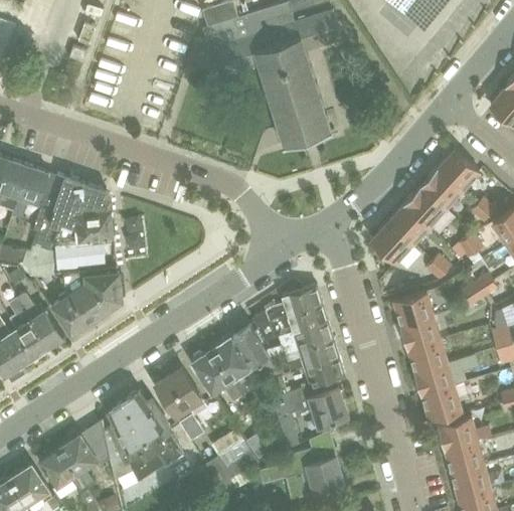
[(232,1),(201,11),(206,27),(237,17),(232,1)]
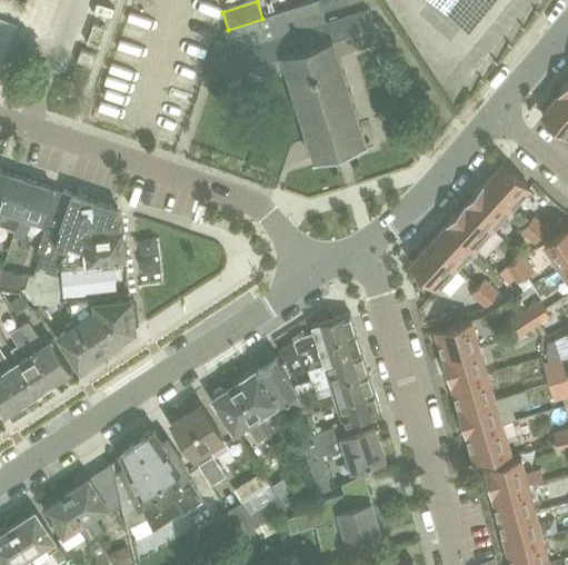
[(228,30),(223,32),(230,56),(240,88),(286,73),(312,160),(309,161),(310,164),(332,157),(346,152),(368,146),(368,144),(365,145),(337,57),(377,45),(367,12),(324,26),(321,15),(317,3),(285,13),(262,20),(228,30)]
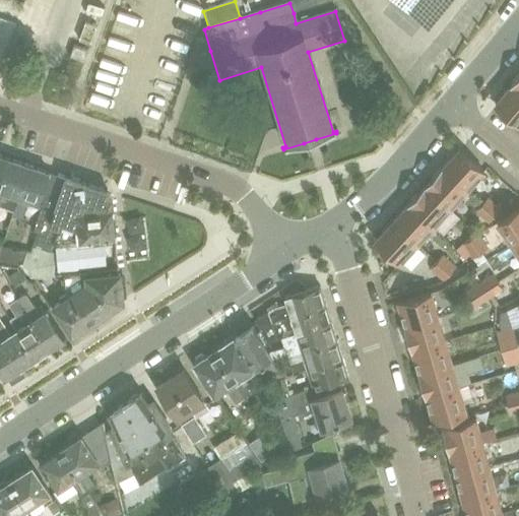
[(0,49),(5,52),(14,26),(0,20),(0,49)]
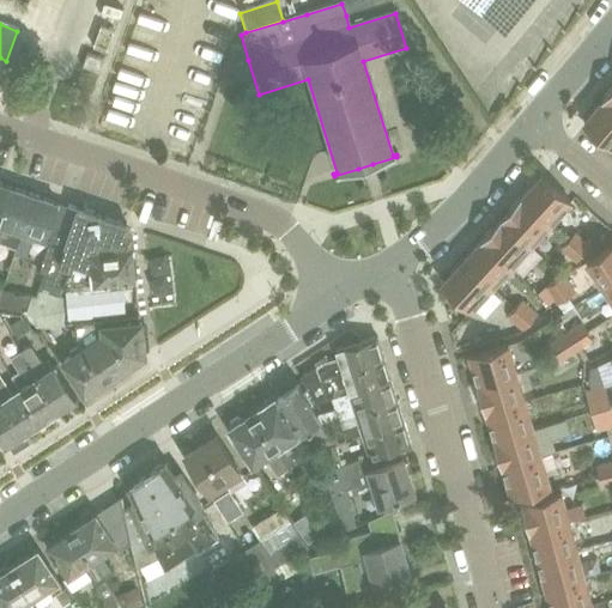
[(100,29),(92,49),(105,54),(113,34),(100,29)]
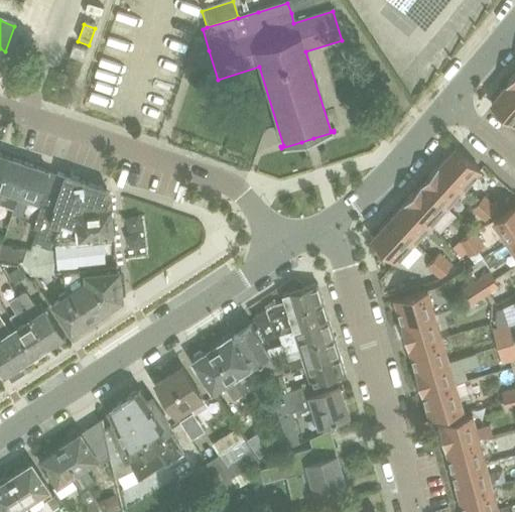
[(69,58),(83,64),(86,52),(73,48),(69,58)]
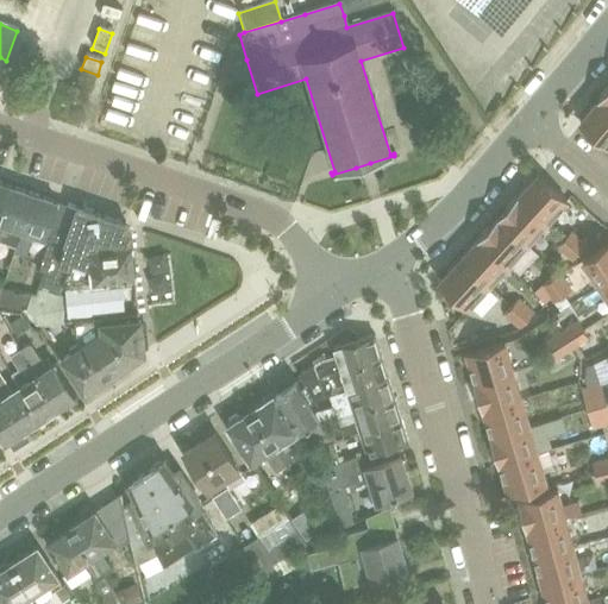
[(607,88),(597,101),(607,109),(607,88)]
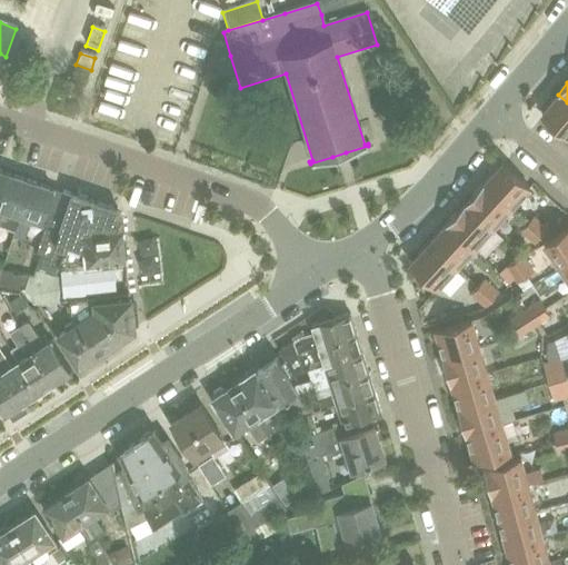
[(567,102),(558,95),(557,96),(558,97),(541,117),(567,139),(567,102)]
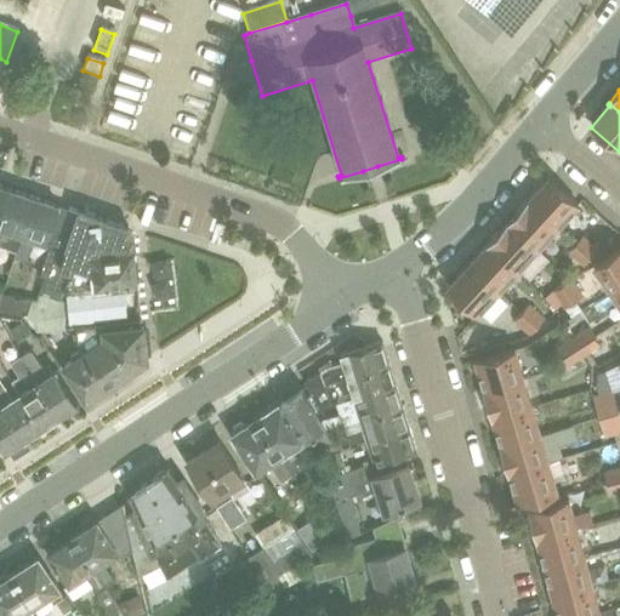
[(578,209),(547,181),(528,203),(527,201),(525,203),(556,232),(578,209)]
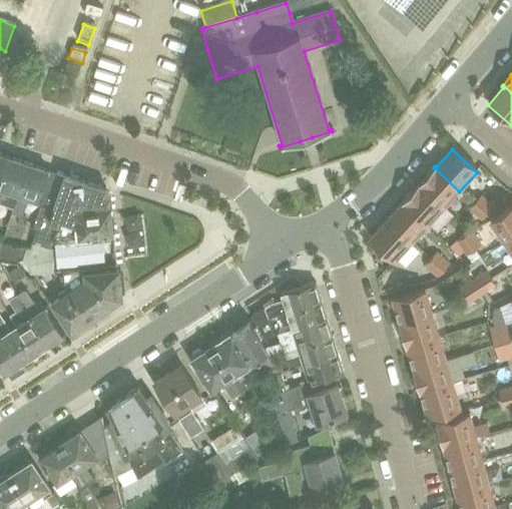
[(0,205),(15,211),(29,166),(7,158),(0,178),(0,205)]
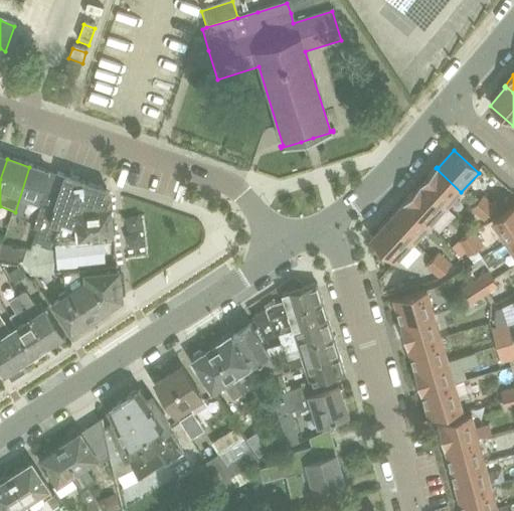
[(27,201),(30,202),(38,204),(49,173),(29,167),(15,212),(14,216),(21,219),(27,201)]
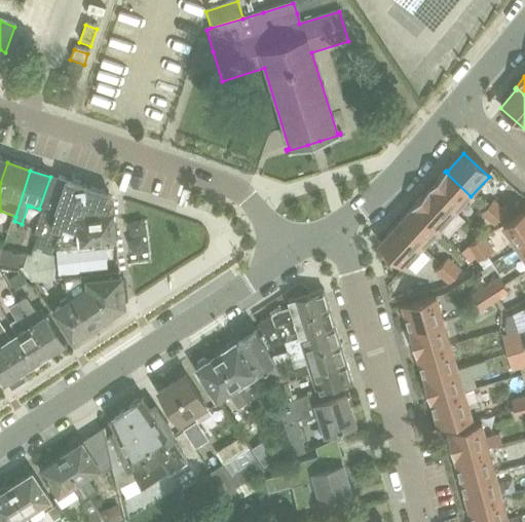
[(445,172),(428,190),(454,214),(471,196),(445,172)]
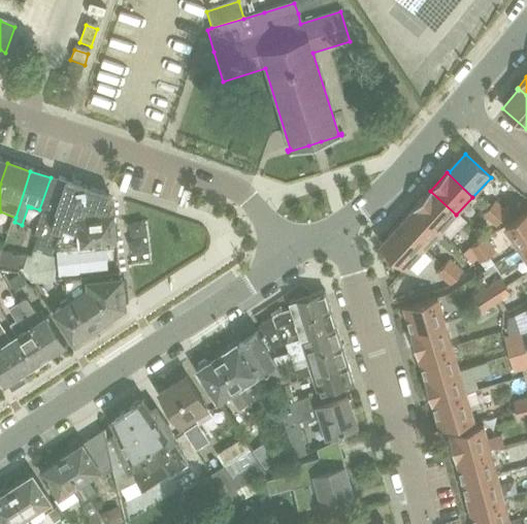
[(108,197),(51,177),(39,209),(43,211),(34,238),(38,240),(33,254),(52,260),(55,252),(80,247),(118,241),(112,202),(108,197)]
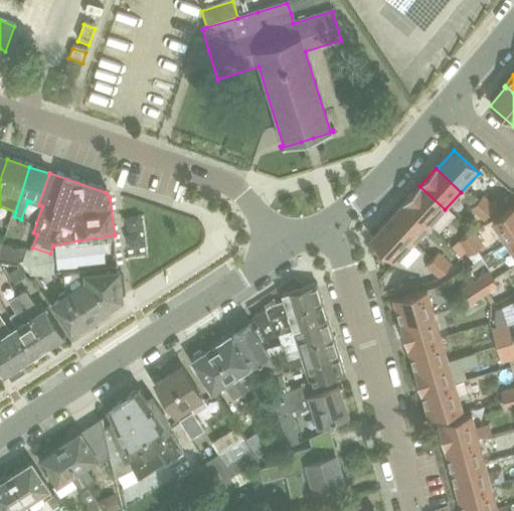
[(429,227),(445,209),(419,186),(402,204),(429,227)]
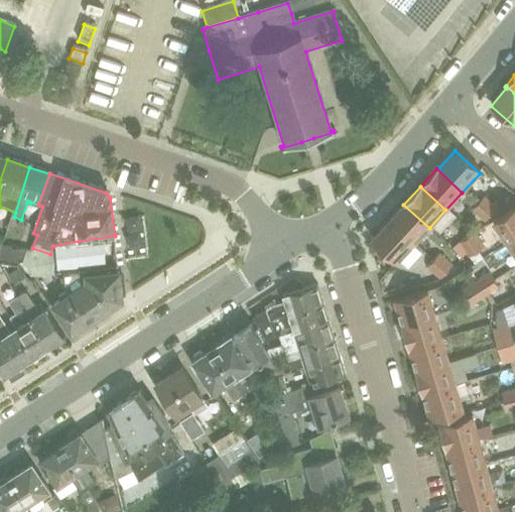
[(483,199),(477,206),(490,217),(496,211),(483,199)]
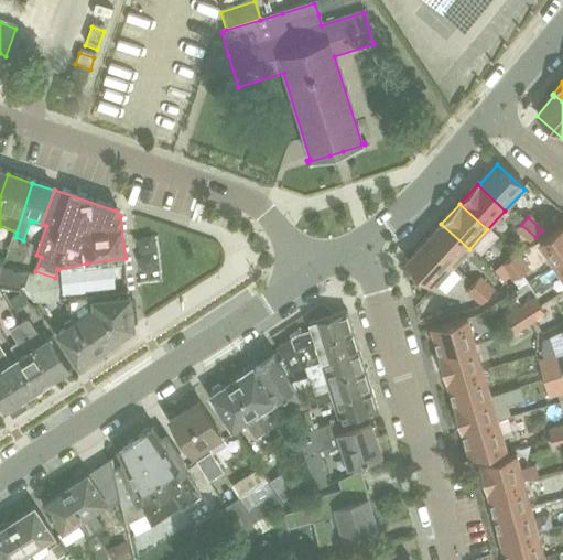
[(442,225),(424,244),(452,269),(469,249),(441,224),(442,225)]
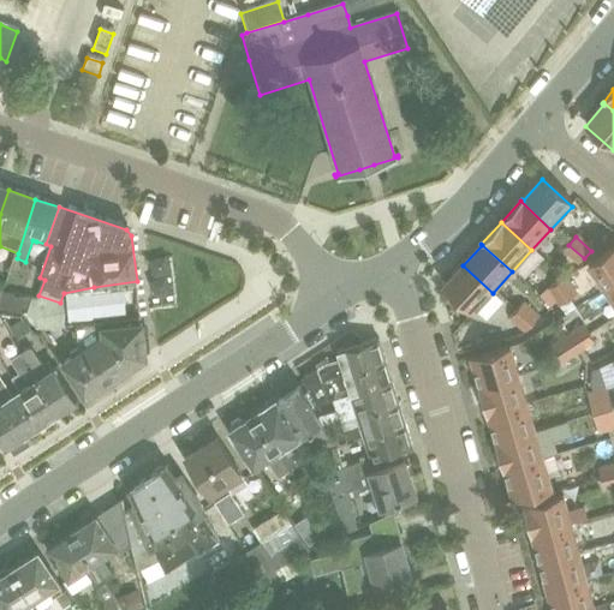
[(577,267),(584,258),(568,245),(561,252),(577,267)]
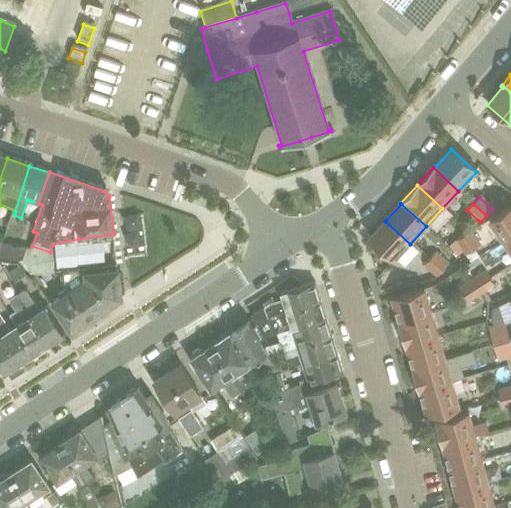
[(503,242),(510,236),(510,206),(489,222),(503,242)]
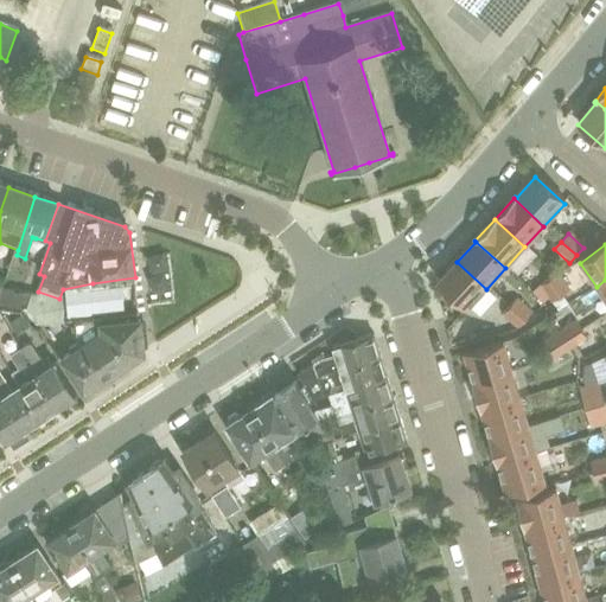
[(466,311),(486,289),(457,262),(438,283),(466,311)]
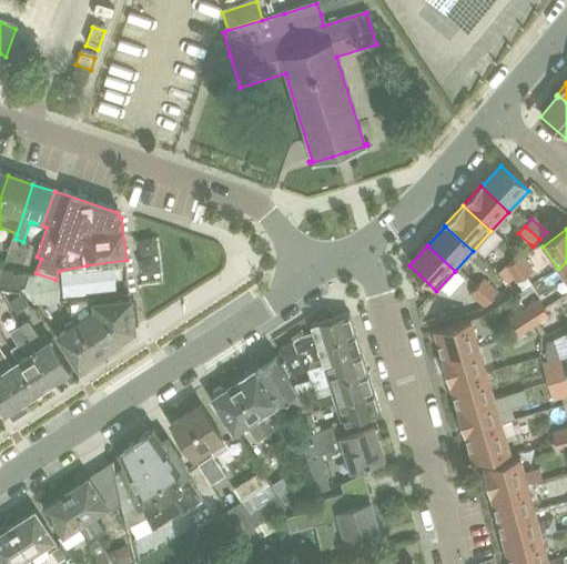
[(522,259),(513,264),(524,280),(532,274),(522,259)]
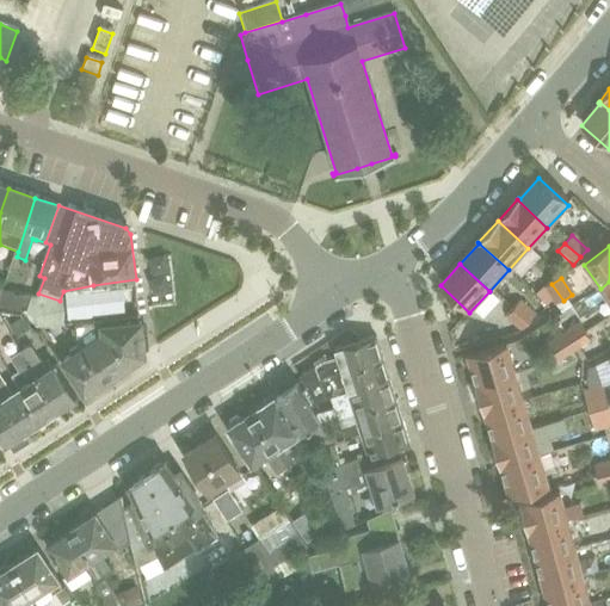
[(555,307),(564,301),(552,284),(543,290),(555,307)]
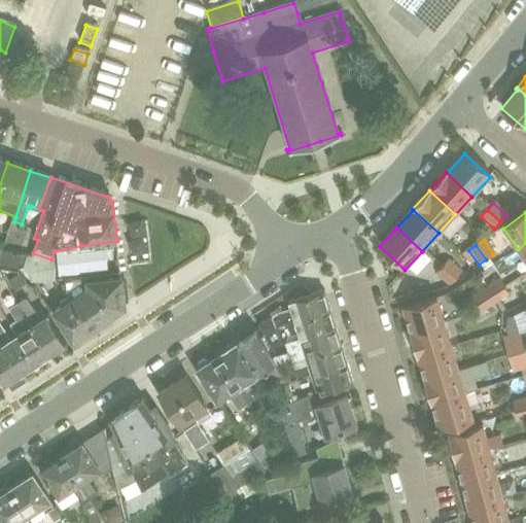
[(4,252),(0,265),(0,268),(22,271),(26,256),(4,252)]
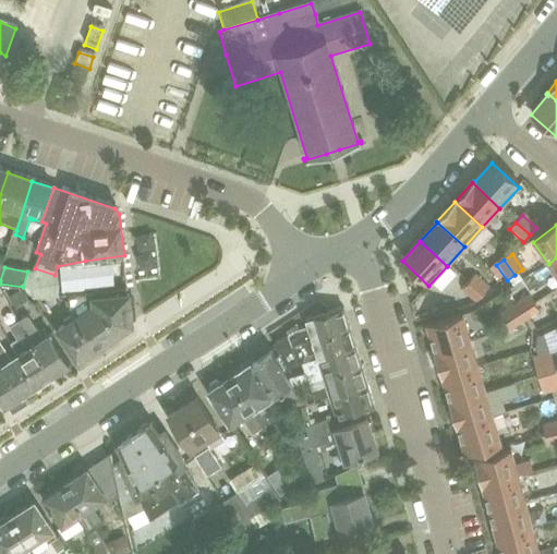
[(474,277),(468,285),(482,297),(488,290),(474,277)]
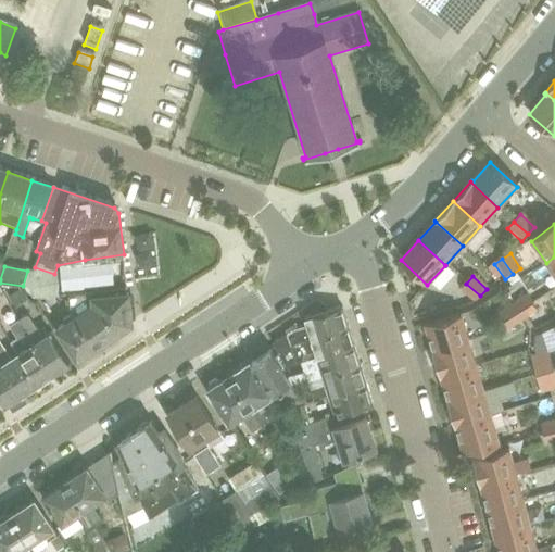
[(472,303),(480,296),(466,284),(459,290),(472,303)]
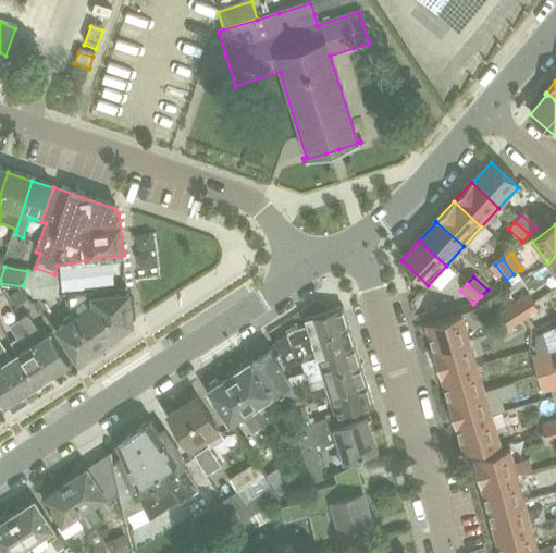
[(24,287),(33,299),(58,299),(57,286),(24,287)]
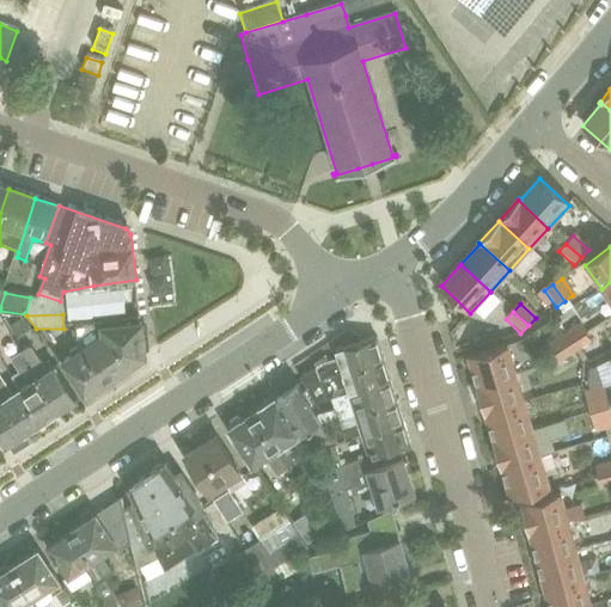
[(79,331),(81,347),(105,382),(145,356),(141,325),(97,330),(79,331)]
